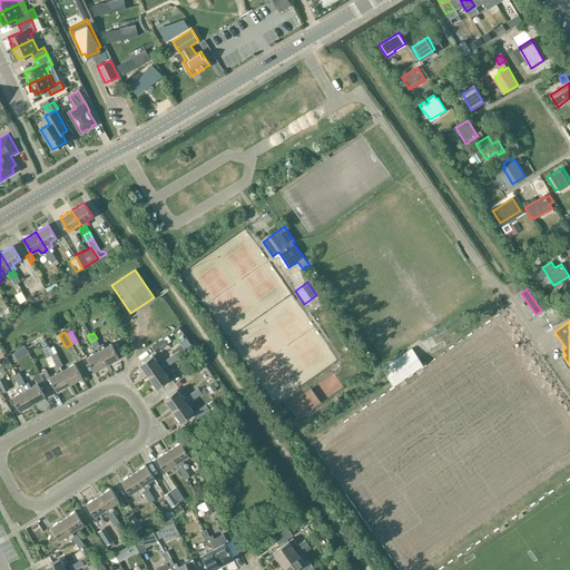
[(43,338),(40,341),(45,347),(43,349),(48,356),(50,355),(51,354),(43,338)]
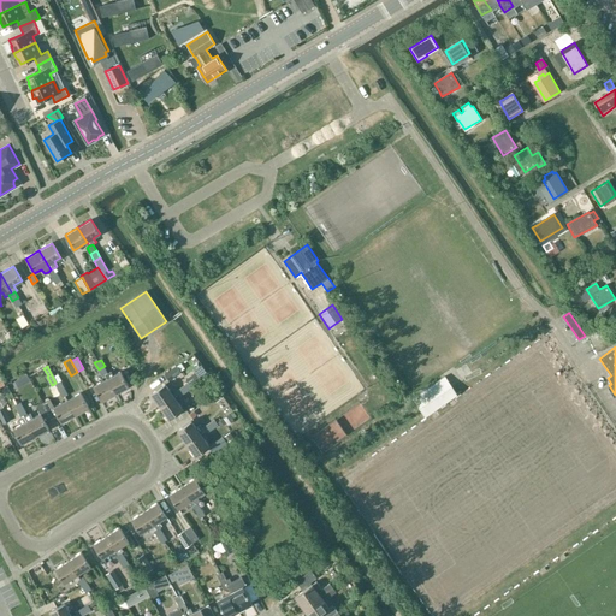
[(108,373),(105,366),(99,369),(102,377),(108,373)]
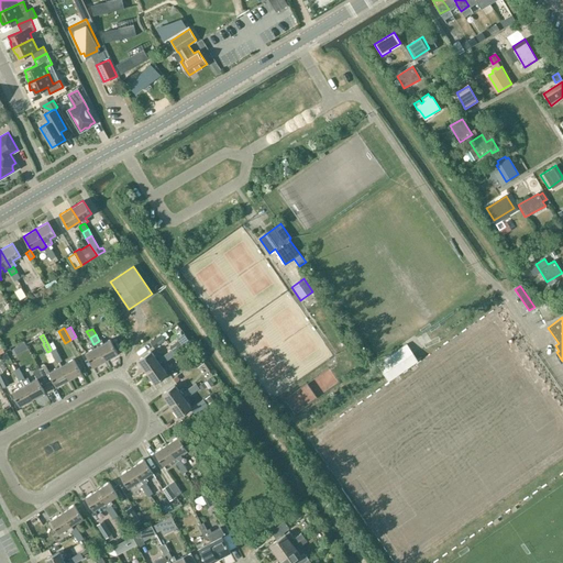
[(162,335),(151,343),(155,349),(166,341),(162,335)]
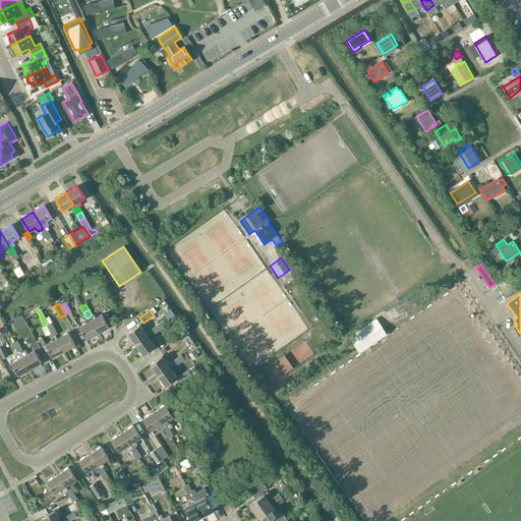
[(92,315),(89,316),(91,321),(98,333),(109,327),(103,314),(96,317),(94,313),(92,315)]
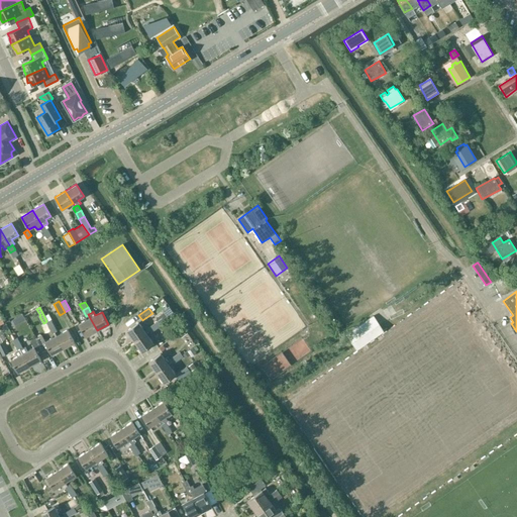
[(97,330),(90,318),(79,324),(86,336),(97,330)]
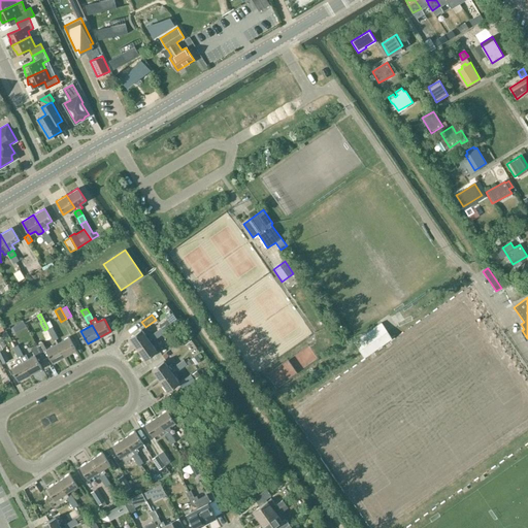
[(165,332),(161,328),(156,331),(159,336),(165,332)]
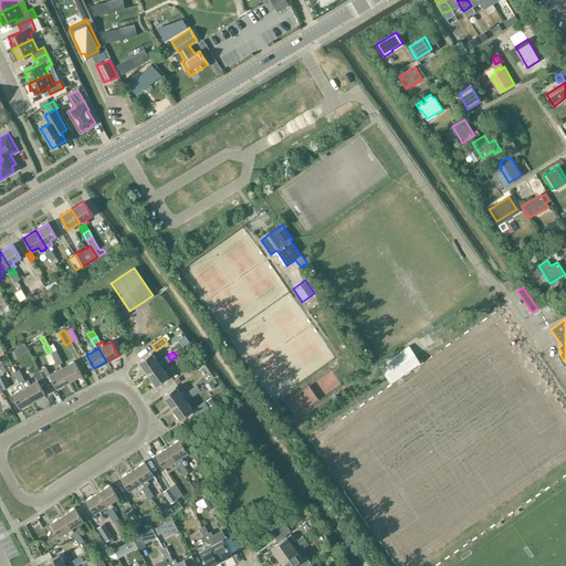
[(160,364),(153,353),(139,362),(147,374),(160,364)]
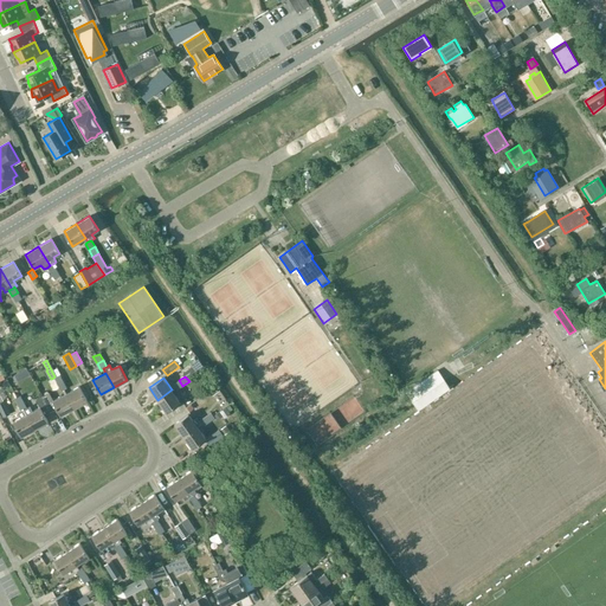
[(182,386),(179,380),(173,385),(176,391),(182,386)]
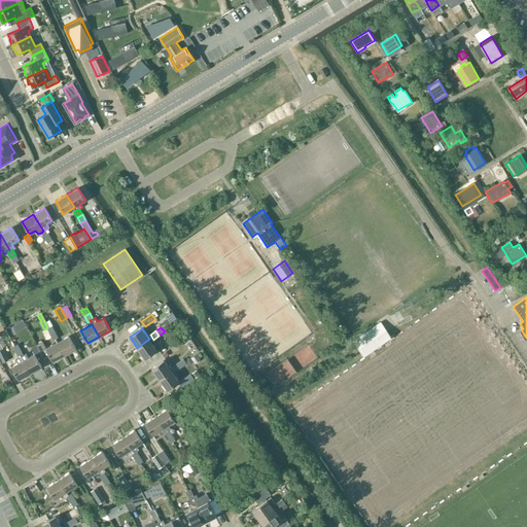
[(55,331),(49,335),(53,341),(58,338),(55,331)]
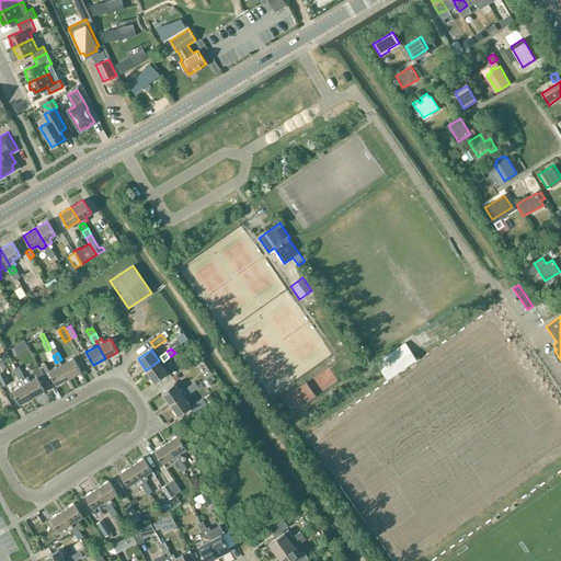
[(81,370),(73,357),(61,364),(69,378),(81,370)]
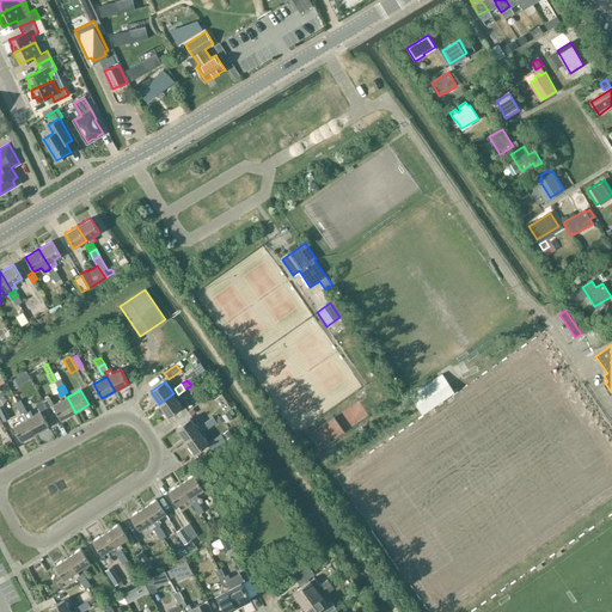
[(173,393),(159,404),(169,416),(182,407),(173,393)]
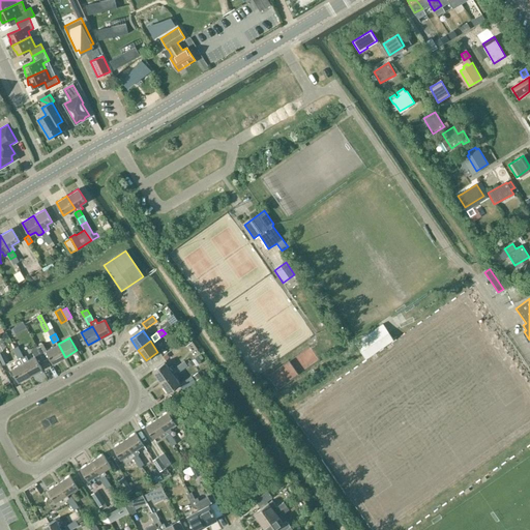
[(65,357),(58,344),(47,350),(42,344),(37,347),(45,361),(51,358),(53,363),(65,357)]
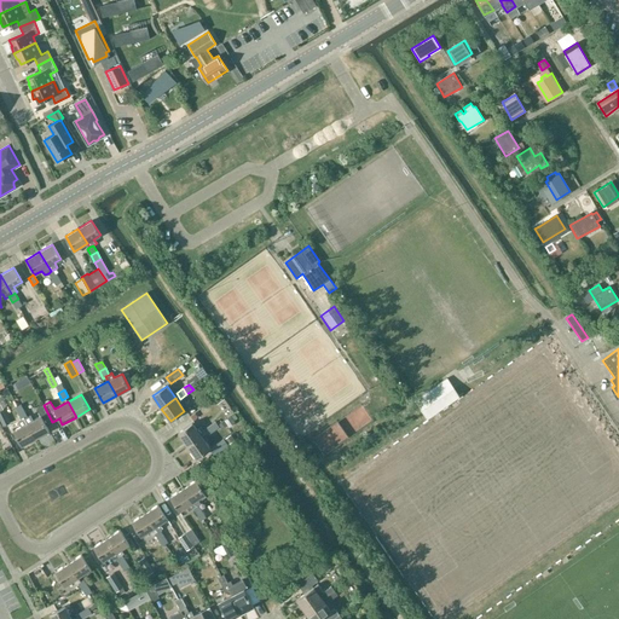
[(52,422),(44,405),(36,409),(41,417),(33,421),(30,415),(28,416),(24,418),(35,438),(48,431),(46,426),(52,422)]
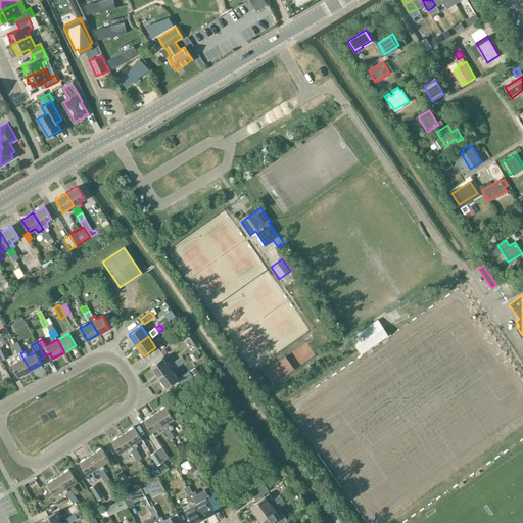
[(9,357),(3,345),(0,346),(0,354),(0,355),(3,361),(9,357)]
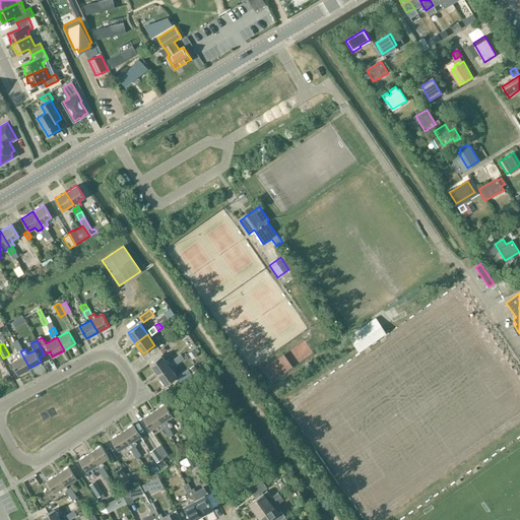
[(20,351),(17,352),(16,353),(18,359),(12,362),(18,374),(29,368),(20,351)]
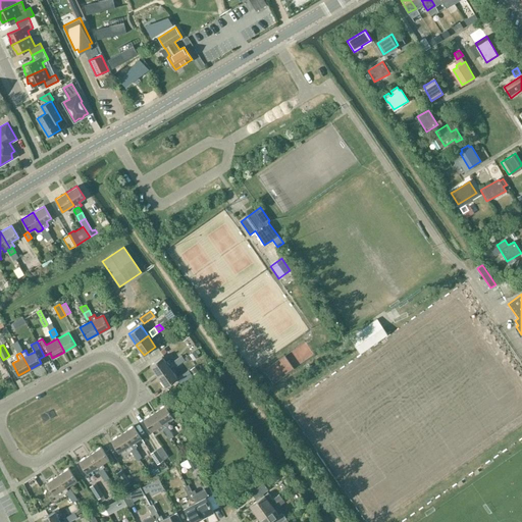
[(186,360),(181,355),(176,359),(179,364),(186,360)]
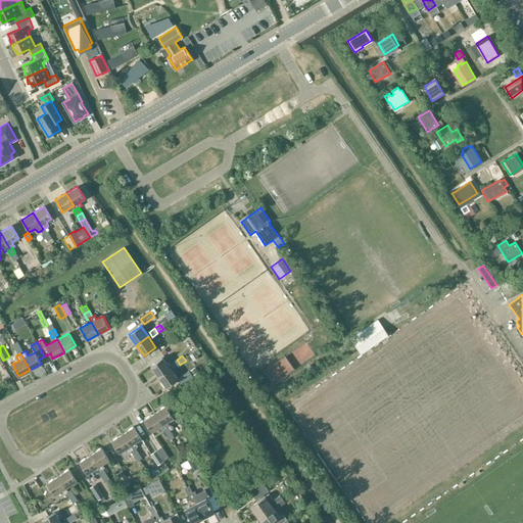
[(174,366),(172,363),(170,361),(167,363),(162,358),(151,366),(158,376),(171,368),(173,366),(174,366)]
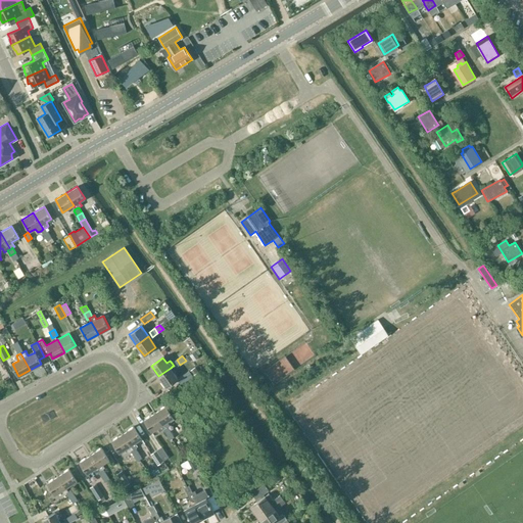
[(180,365),(177,360),(172,363),(174,366),(173,366),(175,368),(180,365)]
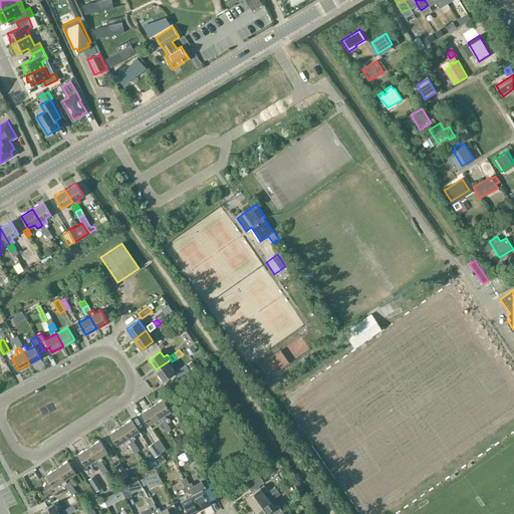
[(175,371),(168,361),(156,369),(163,380),(175,371)]
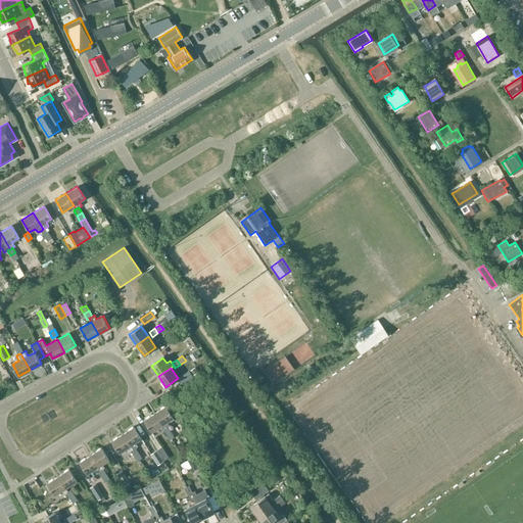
[(174,400),(169,403),(177,418),(183,415),(174,400)]
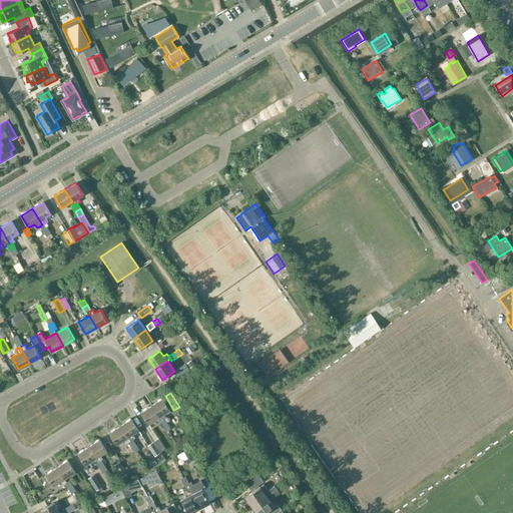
[(163,414),(170,409),(162,398),(151,405),(161,420),(164,418),(166,417),(163,414)]
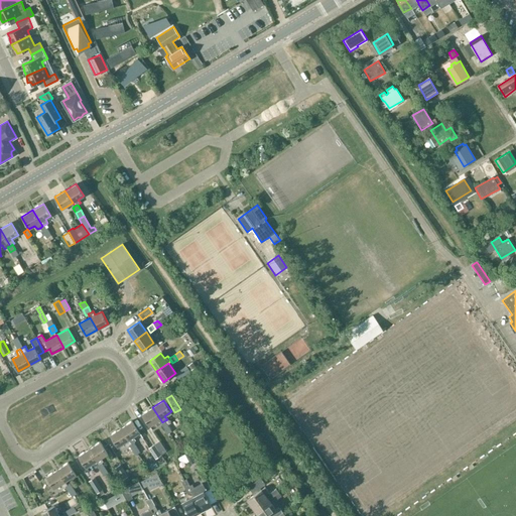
[(162,422),(152,407),(142,414),(149,425),(155,422),(157,425),(160,424),(162,422)]
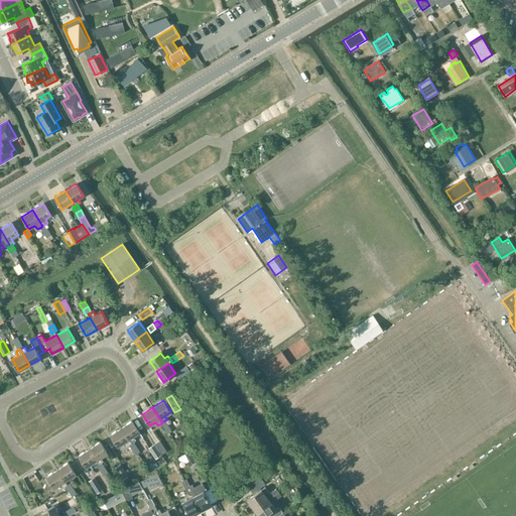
[(165,420),(162,422),(160,424),(163,429),(168,426),(165,420)]
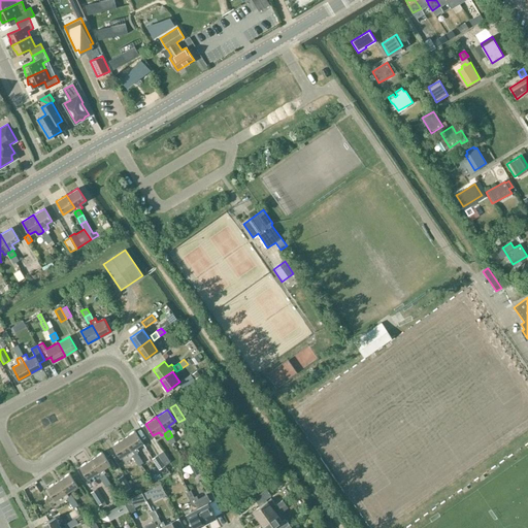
[(136,447),(142,442),(135,431),(124,437),(134,454),(137,452),(139,451),(136,447)]
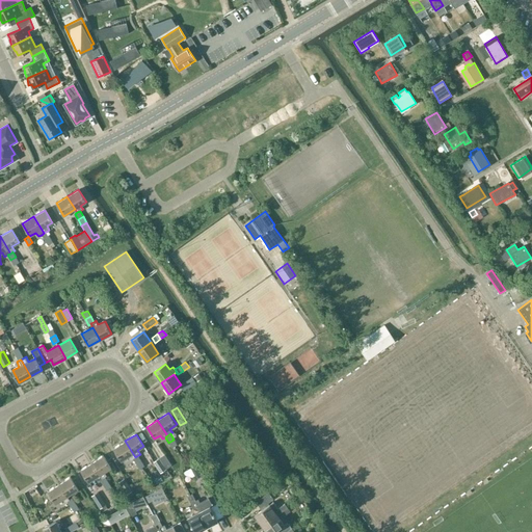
[(174,440),(168,443),(173,448),(177,445),(174,440)]
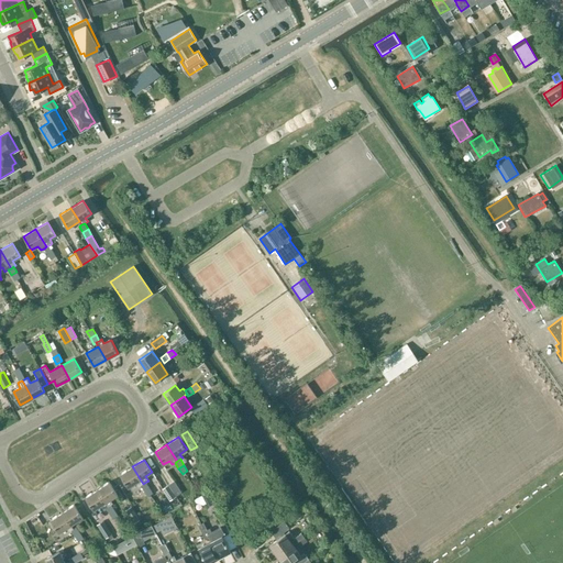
[(143,484),(132,466),(120,474),(129,487),(135,483),(139,486),(141,485),(143,484)]
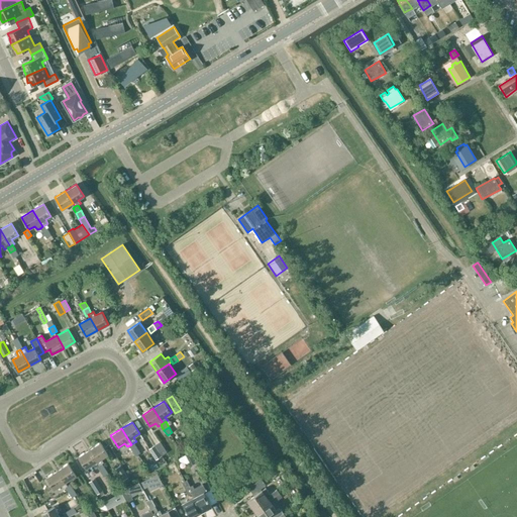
[(160,441),(154,445),(162,456),(167,452),(160,441)]
